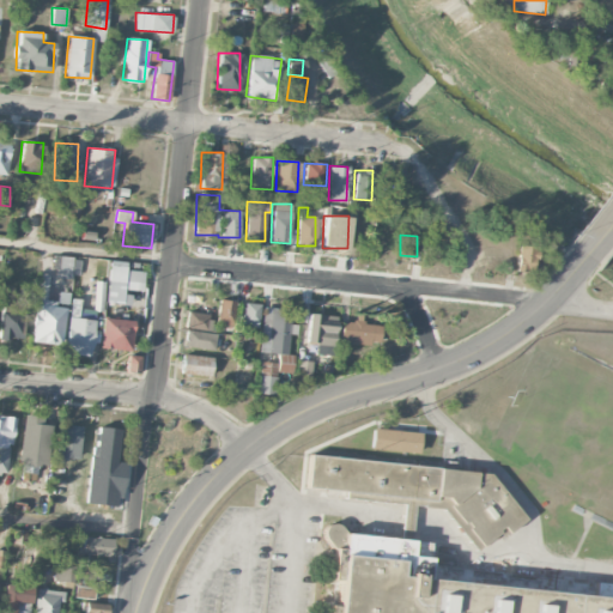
[(71,278),(73,258),(55,255),(53,275),(71,278)]
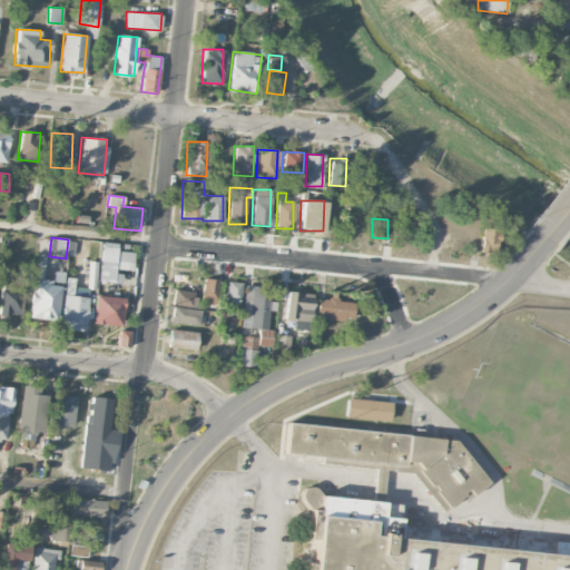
[(117,243),(101,243),(99,282),(121,283),(121,271),(133,272),(134,252),(117,252),(117,243)]
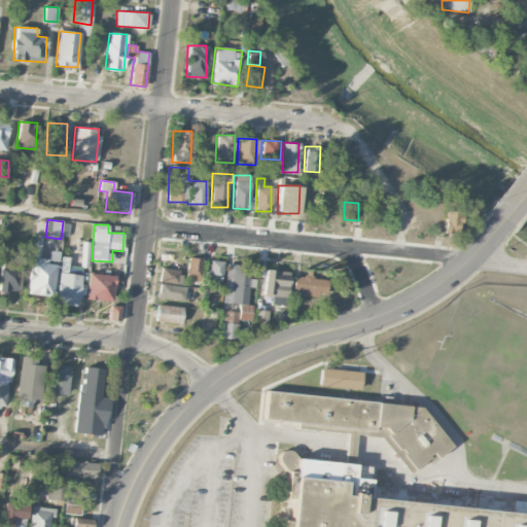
[(202,258),(187,257),(186,281),(200,282),(202,258)]
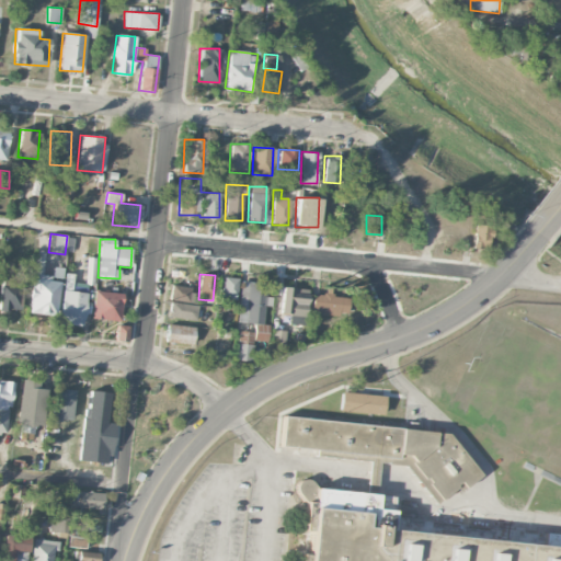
[(56,316),(59,281),(46,279),(46,277),(33,276),(30,313),(56,316)]
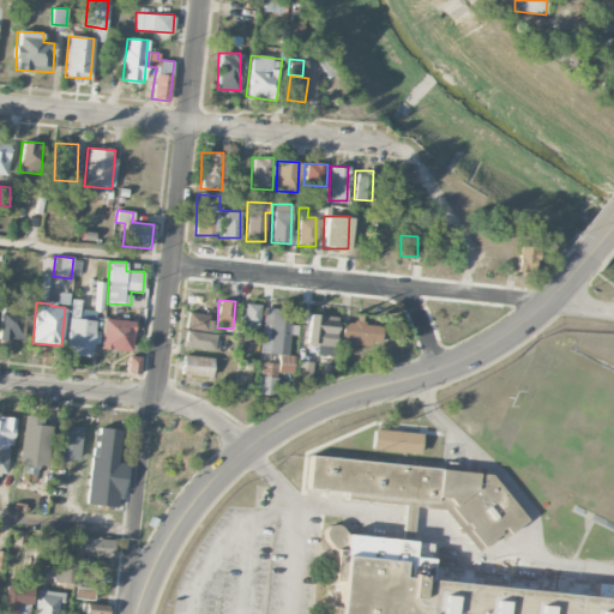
[(92,353),(95,311),(80,309),(80,305),(70,304),(67,351),(92,353)]
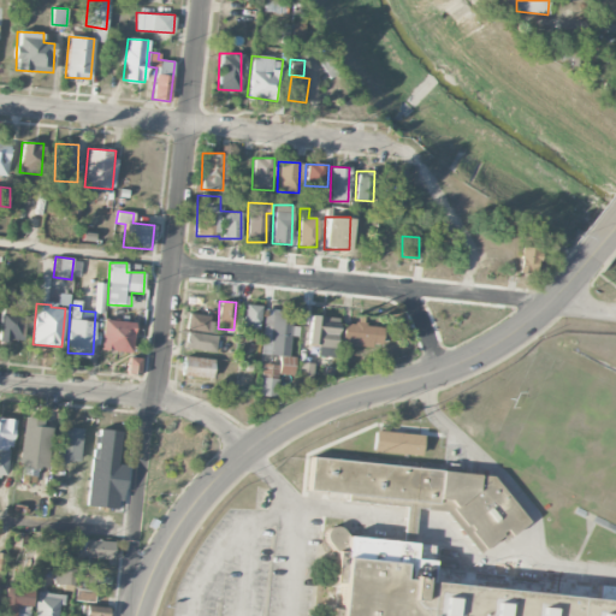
[(260,304),(246,304),(244,327),(259,327),(260,304)]
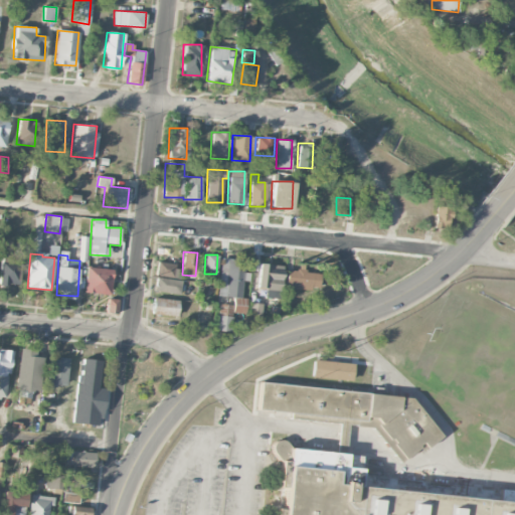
[(218,296),(233,297),(232,313),(245,314),(246,298),(241,298),(243,281),(248,281),(249,273),(243,273),(244,260),(221,258),(218,296)]
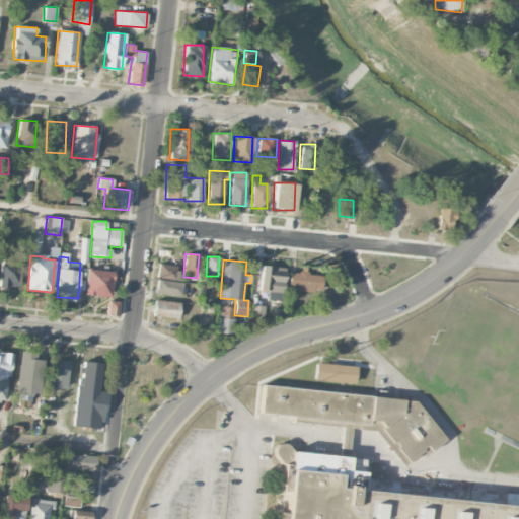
[(0,285),(18,288),(21,267),(2,264),(0,276),(0,285)]
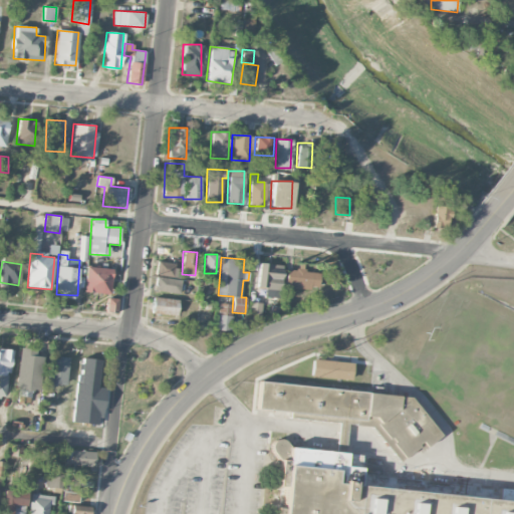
[(177,264),(157,261),(156,275),(176,277),(177,264)]
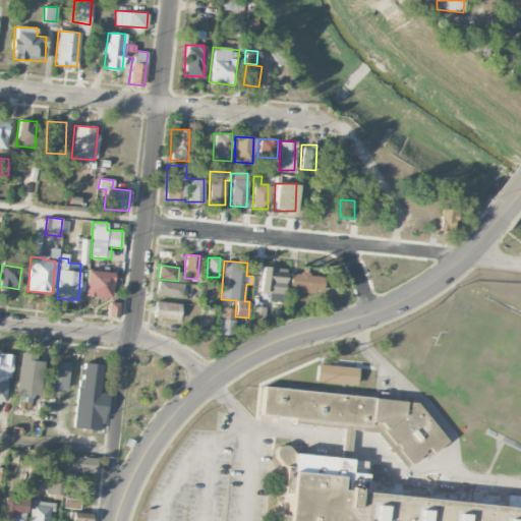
[(285,268),(262,267),(262,292),(285,293),(285,268)]
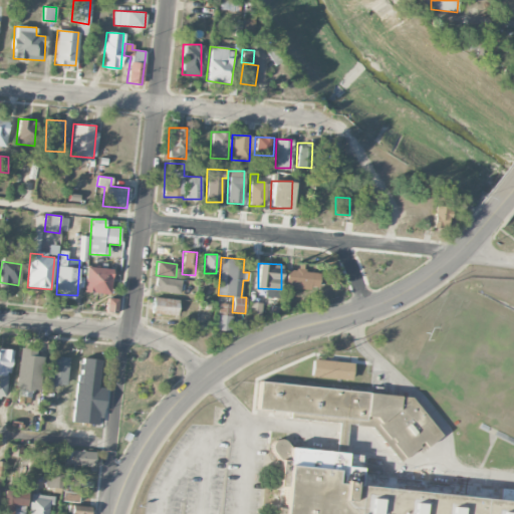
[(319,272),(303,272),(304,264),(297,264),(297,269),(286,269),(285,287),(318,288),(319,272)]
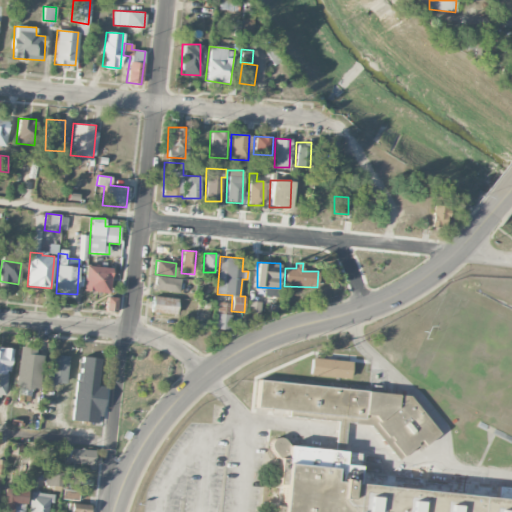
[(110,292),(111,267),(85,266),(84,291),(110,292)]
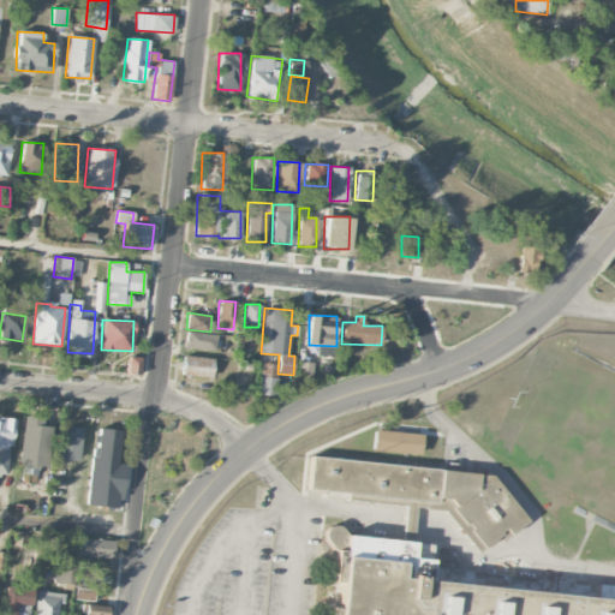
[(216,334),(186,330),(185,347),(215,351),(216,334)]
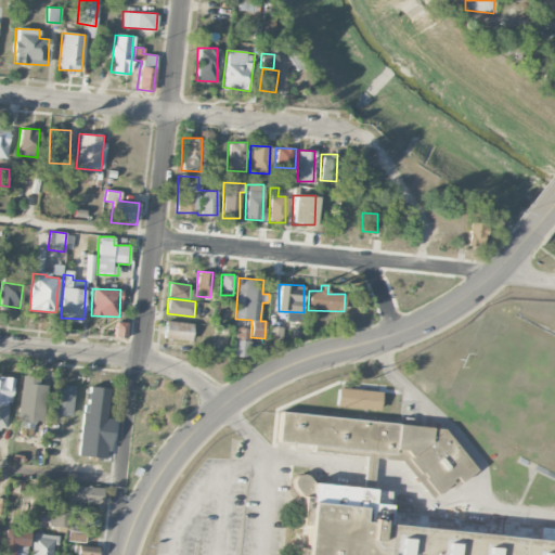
[(163,337),(193,341),(196,324),(165,320),(163,337)]
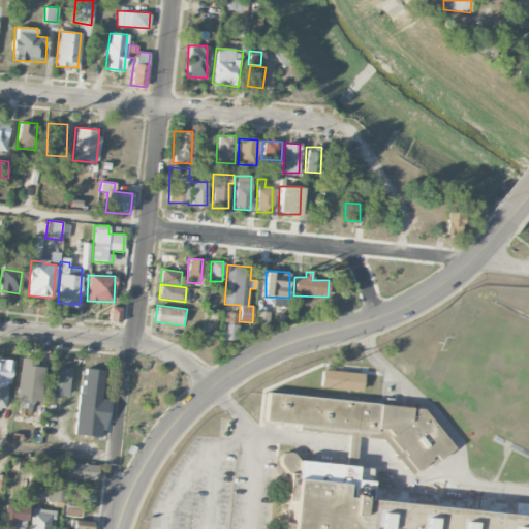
[(109,320),(120,321),(121,307),(110,306),(109,320)]
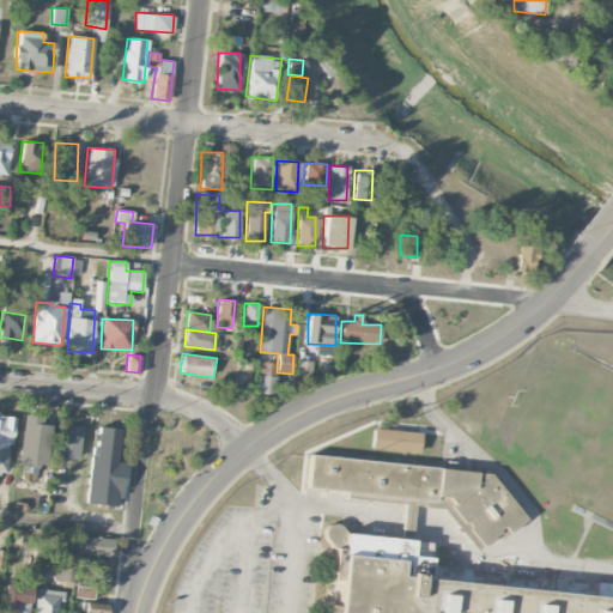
[(277,375),(258,374),(256,394),(275,394),(277,375)]
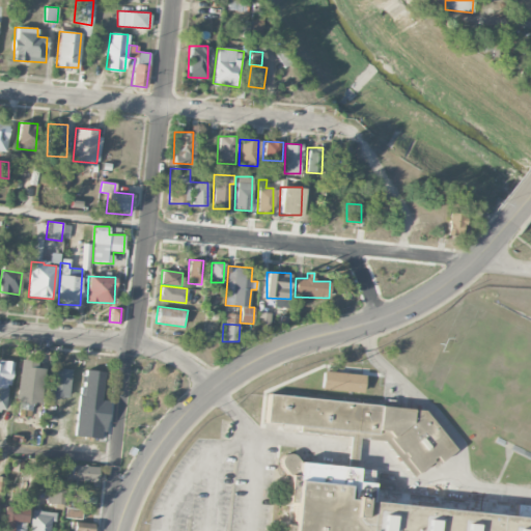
[(43,368),(35,367),(36,360),(20,359),(17,409),(32,410),(32,401),(40,402),(43,368)]
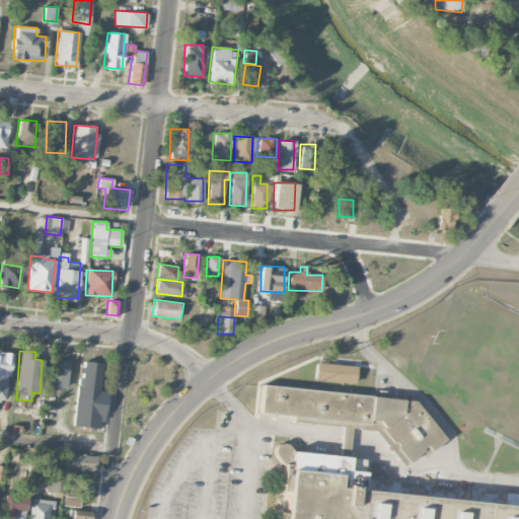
[(0,401),(7,401),(9,353),(0,352),(0,401)]
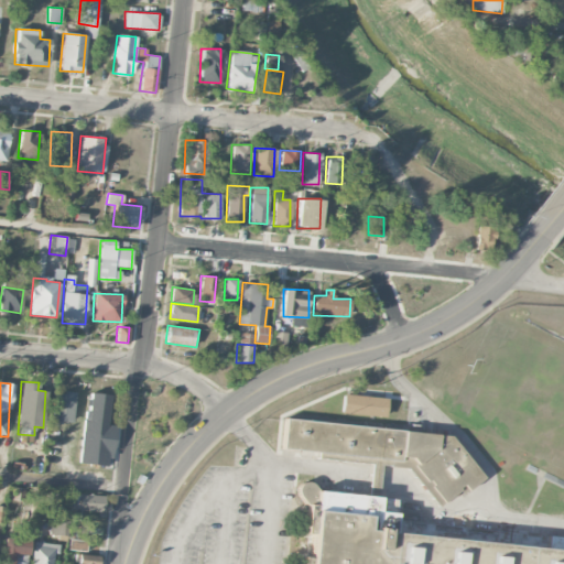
[(53,391),(52,421),(73,422),(74,392),(53,391)]
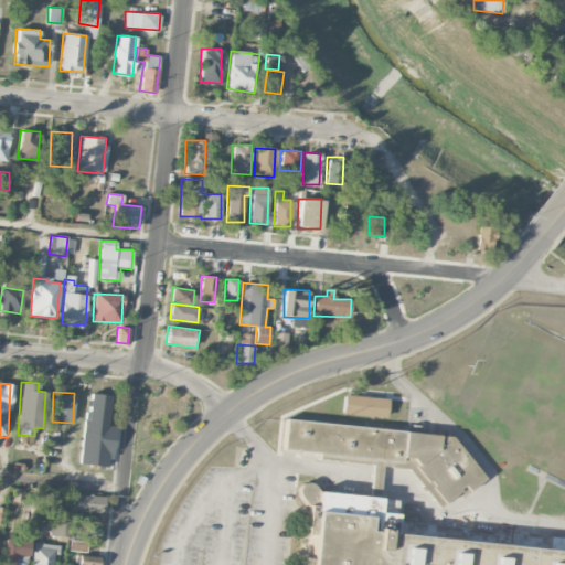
[(115,426),(107,426),(109,395),(87,393),(82,465),(112,467),(115,426)]
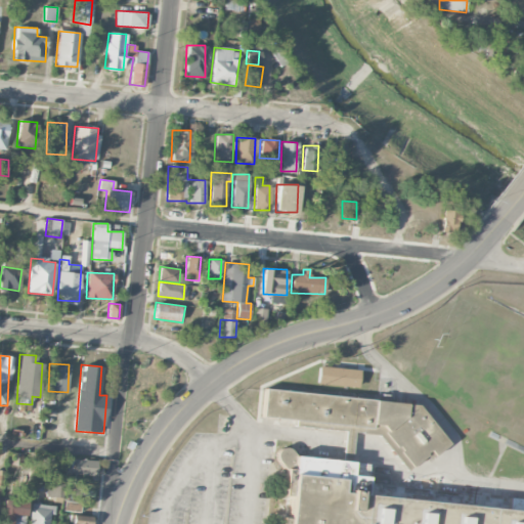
[(317,383),(357,388),(359,370),(319,365),(317,383)]
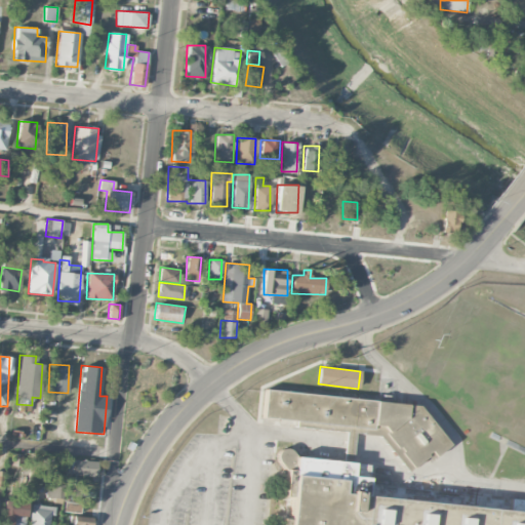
[(448,444),(417,406),(265,390),(263,415),(296,418),(296,425),(346,430),(342,462),(295,457),(290,449),(287,448),(282,448),(279,449),(277,452),(276,455),(276,458),(285,470),(282,495),(290,496),(287,519),(280,518),(279,524),(524,524),(524,500),(510,499),(508,511),(363,496),(366,465),(351,463),(354,433),(377,435),(407,471),(426,456),(431,461),(435,458),(433,456),(448,444)]
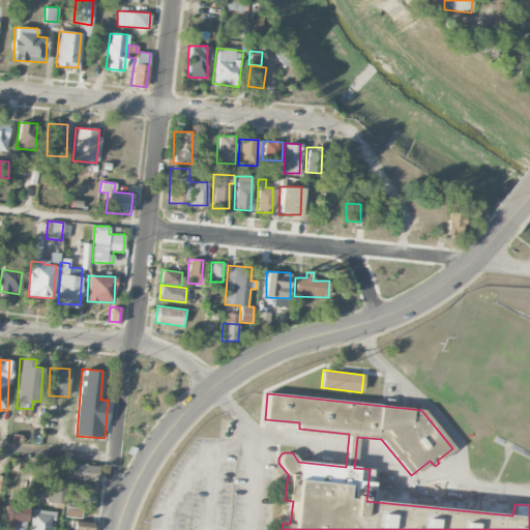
[(97,465),(67,464),(66,480),(97,481),(97,465)]
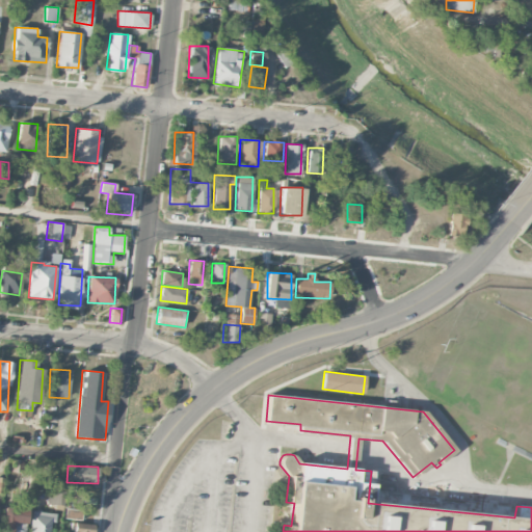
[(62,505),(63,490),(48,489),(47,504),(62,505)]
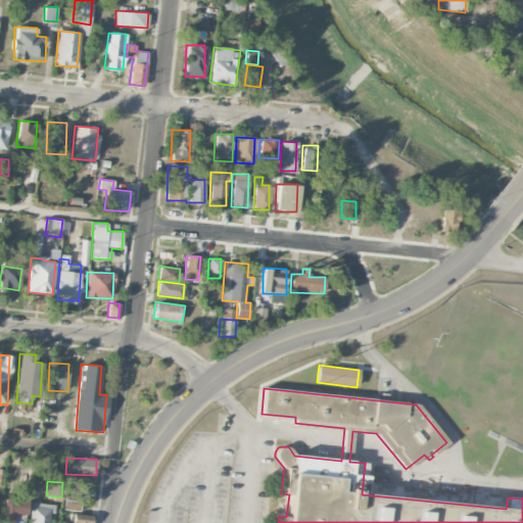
[(1,522),(25,522),(26,500),(2,498),(1,522)]
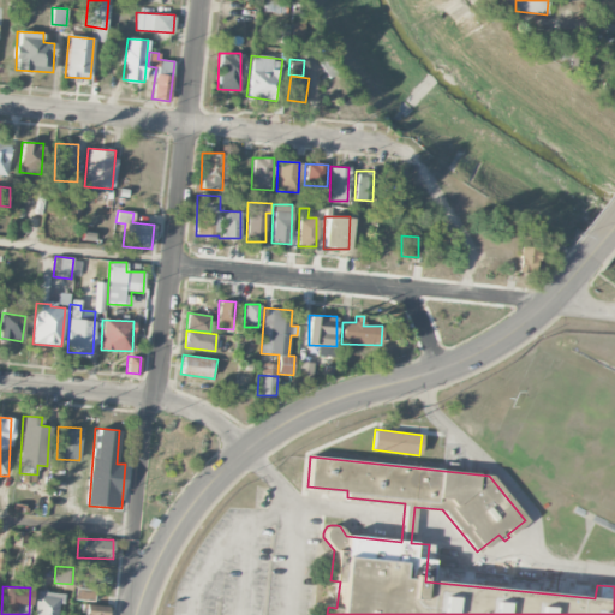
[(94,599),(94,589),(75,589),(75,599),(94,599)]
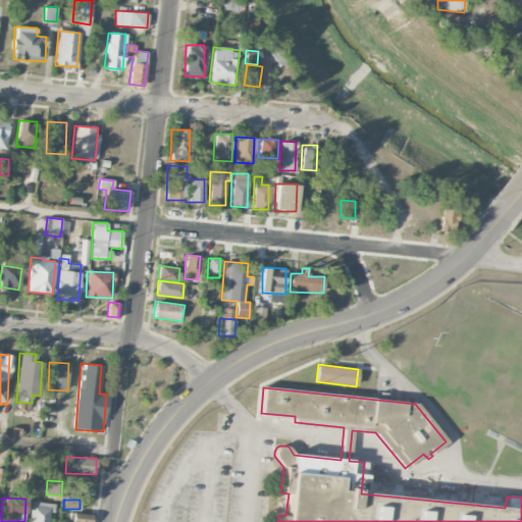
[(55,504),(32,501),(29,521),(48,521),(50,512),(53,512),(55,504)]
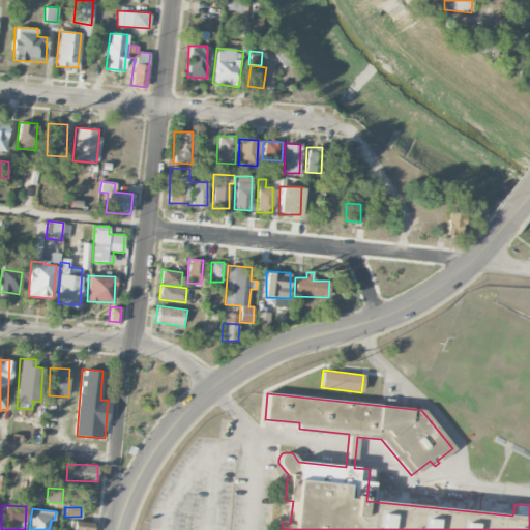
[(72,529),(90,529),(92,523),(75,521),(72,529)]
